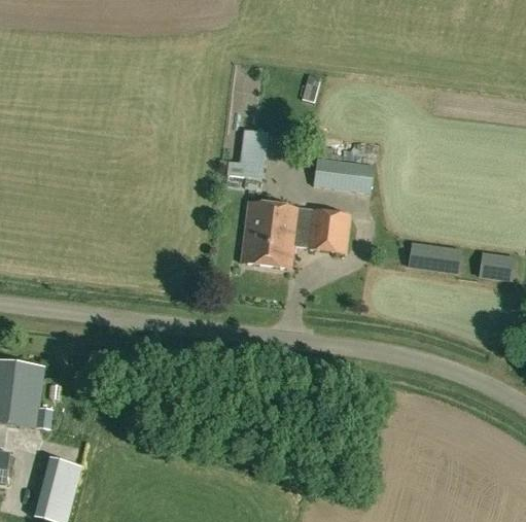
[(269,132),(244,128),(240,161),(230,159),(228,173),(263,177),(269,132)]
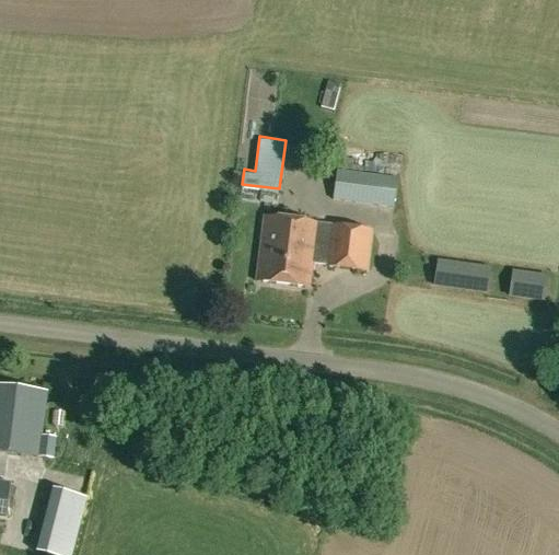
[(395,204),(398,174),(337,166),(334,196),(395,204)]
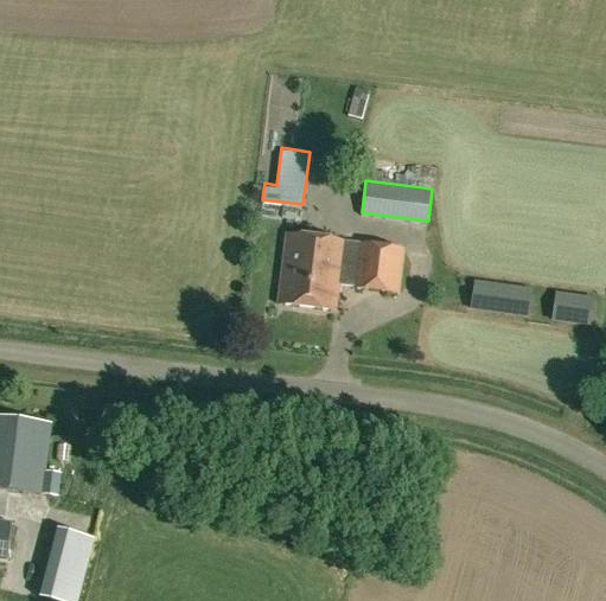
[(339,281),(397,288),(403,245),(287,231),(279,300),(336,307),(339,281)]
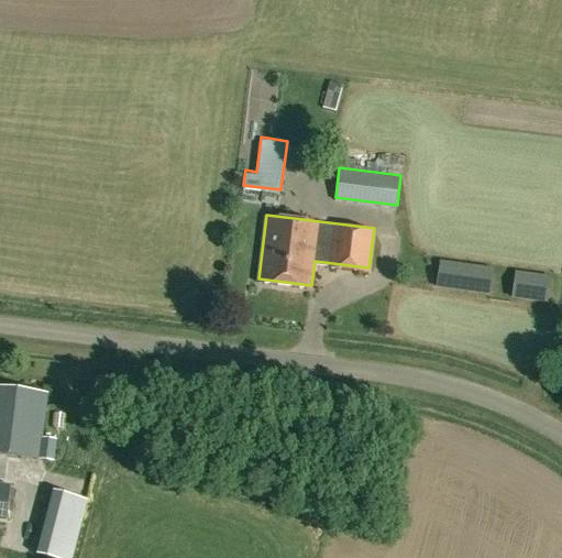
[(440,256),(436,282),(489,290),(493,264),(440,256)]
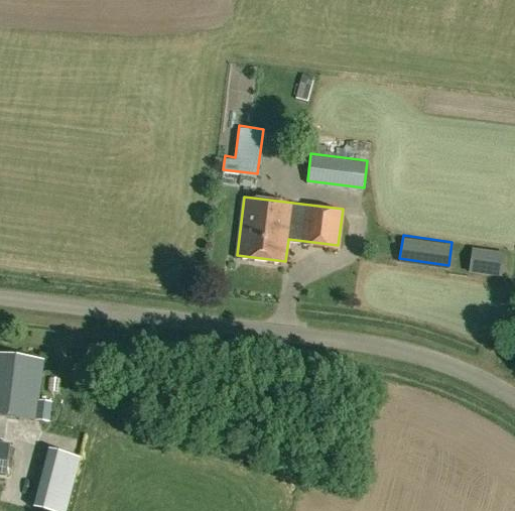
[(472,244),(469,267),(501,271),(505,249),(472,244)]
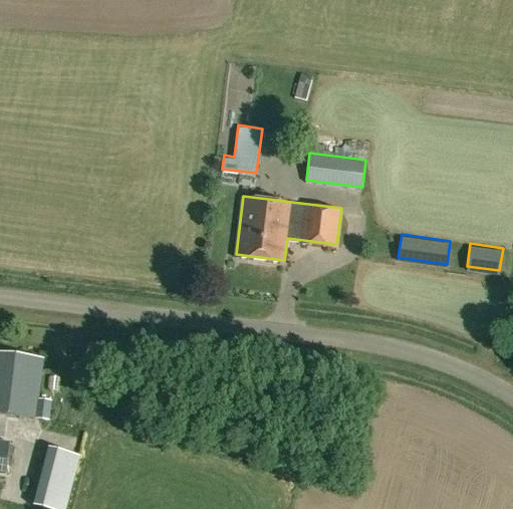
[(0,411),(48,418),(50,398),(38,396),(43,355),(0,349),(0,411)]
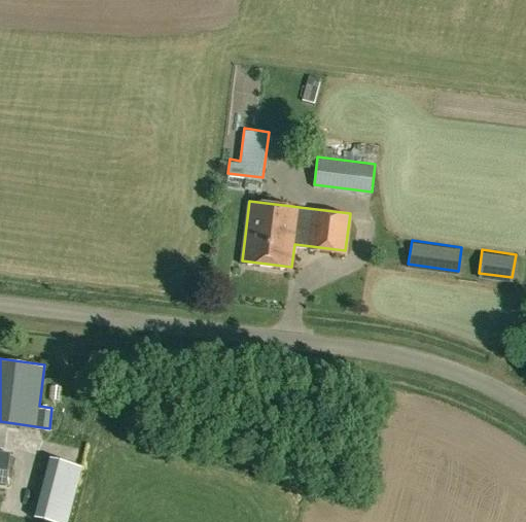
[(0,483),(7,485),(11,451),(0,449),(0,483)]
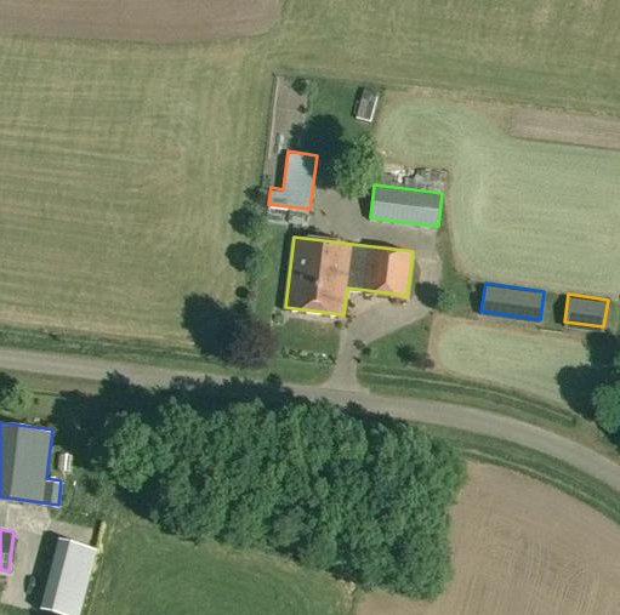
[(55,559),(49,582),(87,591),(92,569),(55,559)]
